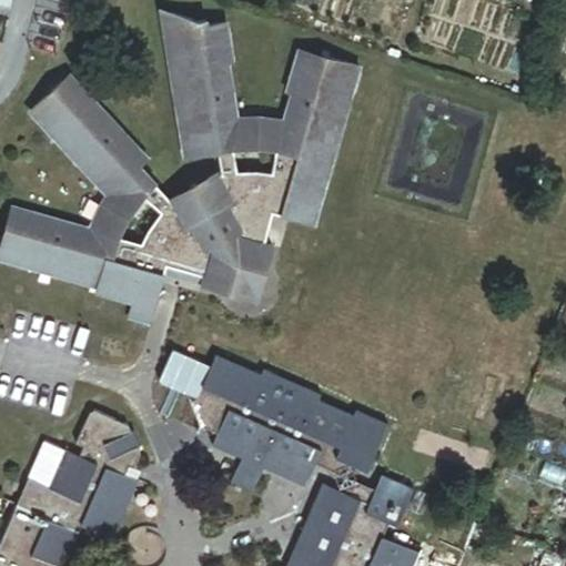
[(171,39),(167,18),(160,16),(165,40),(171,39)]
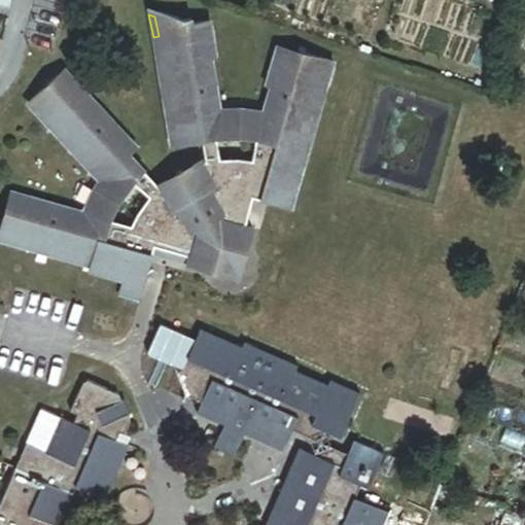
[(209,62),(214,62),(206,26),(189,30),(188,25),(180,26),(154,16),(159,36),(153,37),(177,149),(205,143),(218,142),(240,141),(258,143),(265,116),(241,113),(220,114),(209,62)]
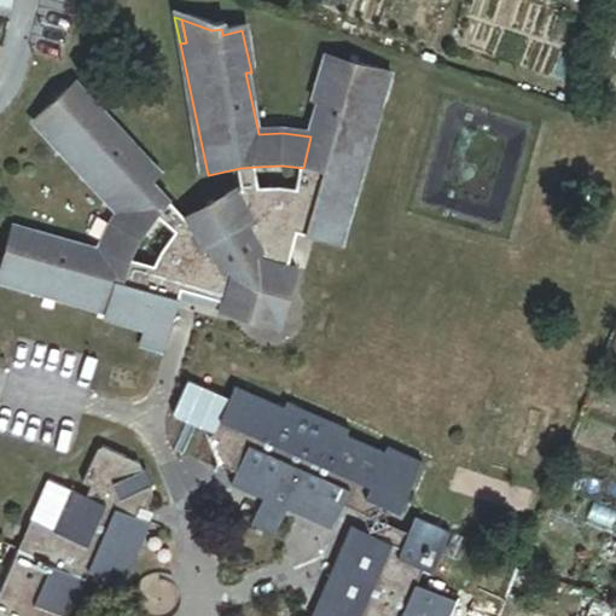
[(350,62),(323,56),(321,64),(348,70),(350,62)]
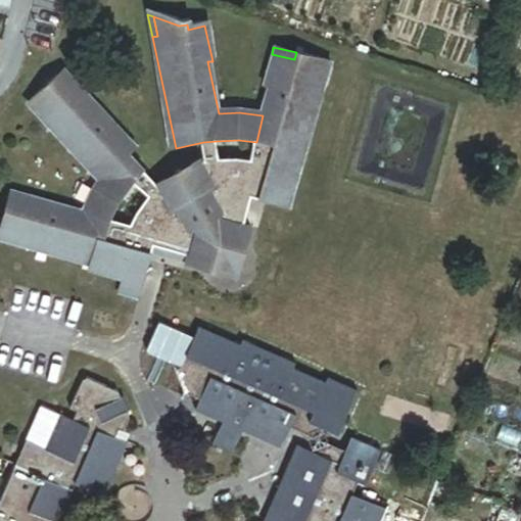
[(162,190),(154,197),(142,216),(137,226),(117,221),(99,265),(98,271),(133,279),(129,293),(148,298),(160,245),(196,253),(194,265),(220,271),(251,250),(257,226),(249,224),(255,199),(291,207),(319,92),(321,92),(329,60),(296,52),(294,59),(272,54),(264,88),(269,89),(263,115),(256,142),(253,160),(237,158),(220,159),(208,162),(182,174),(162,190)]
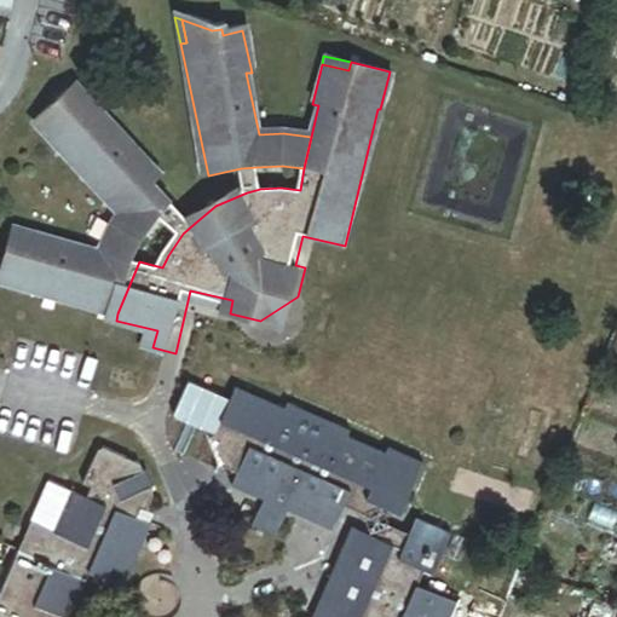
[(107,115),(80,87),(73,94),(99,122),(107,115)]
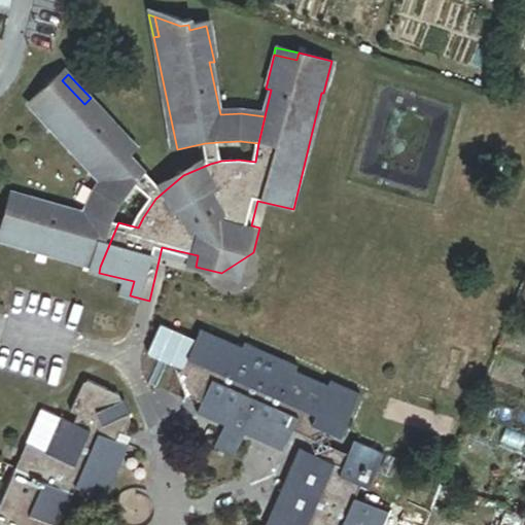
[(149,176),(134,160),(142,152),(91,98),(84,104),(62,80),(34,107),(100,193),(90,216),(118,222),(125,207),(140,186),(149,176)]
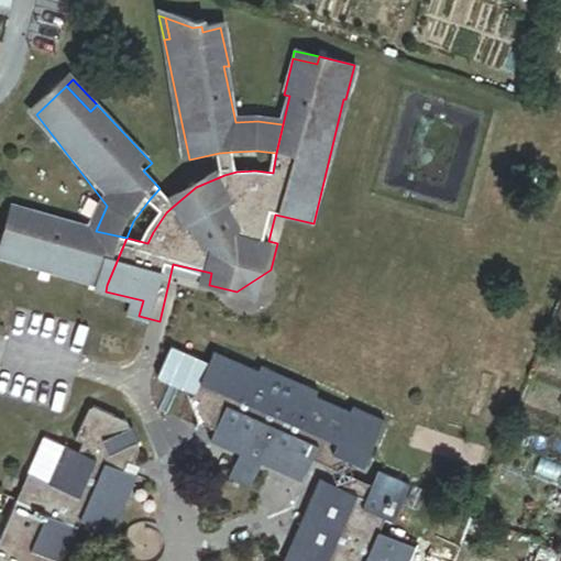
[(237,172),(233,152),(219,153),(224,175),(237,172)]
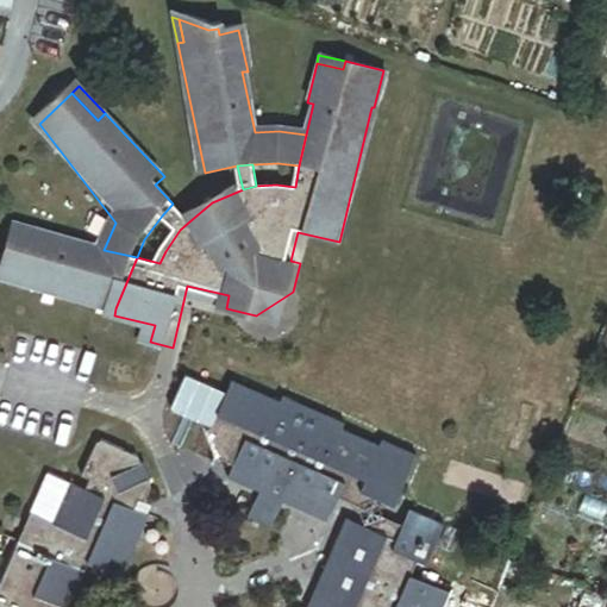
[(189,221),(173,204),(162,216),(180,230),(189,221)]
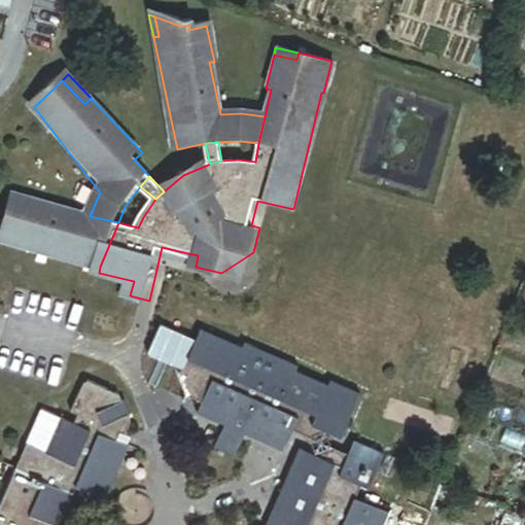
[(41,205),(16,199),(14,207),(39,213),(41,205)]
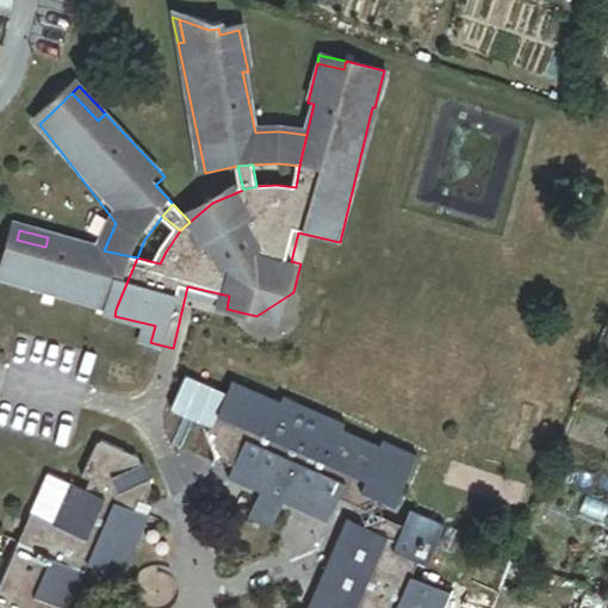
[(7,283),(116,309),(137,258),(104,250),(48,237),(45,247),(17,240),(7,283)]
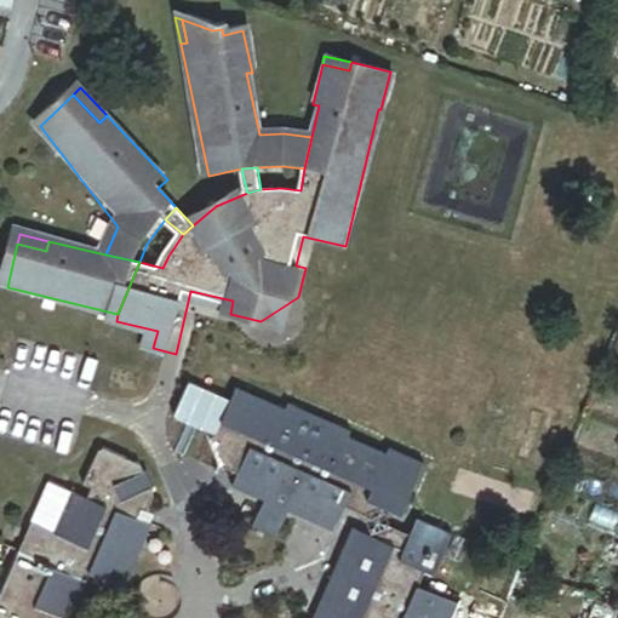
[(298,297),(261,321),(291,328),(298,297)]
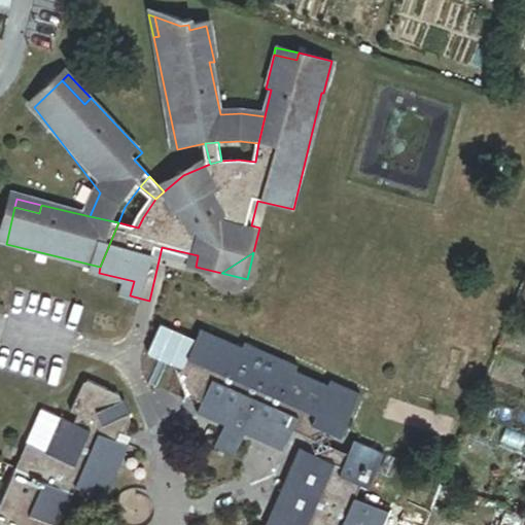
[(242,347),(201,328),(181,371),(175,373),(185,395),(201,403),(197,412),(196,414),(223,426),(244,435),(252,439),(282,452),(291,430),(296,418),(323,430),(341,438),(359,394),(329,381),(327,385),(294,371),(298,365),(244,342),(242,347)]
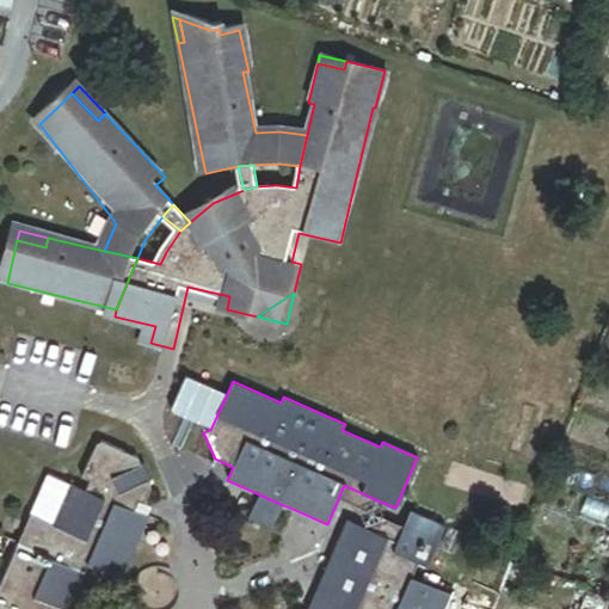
[(69,608),(88,565),(121,579),(148,517),(134,511),(137,502),(145,504),(151,488),(147,481),(147,480),(117,493),(111,479),(141,466),(141,465),(137,456),(100,441),(94,444),(80,478),(88,480),(84,490),(68,484),(47,475),(0,580),(0,608),(69,608)]
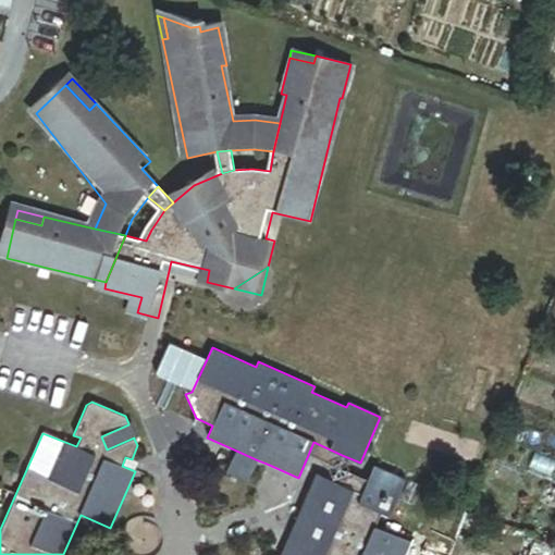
[(208,435),(212,426),(196,418),(192,428),(208,435)]
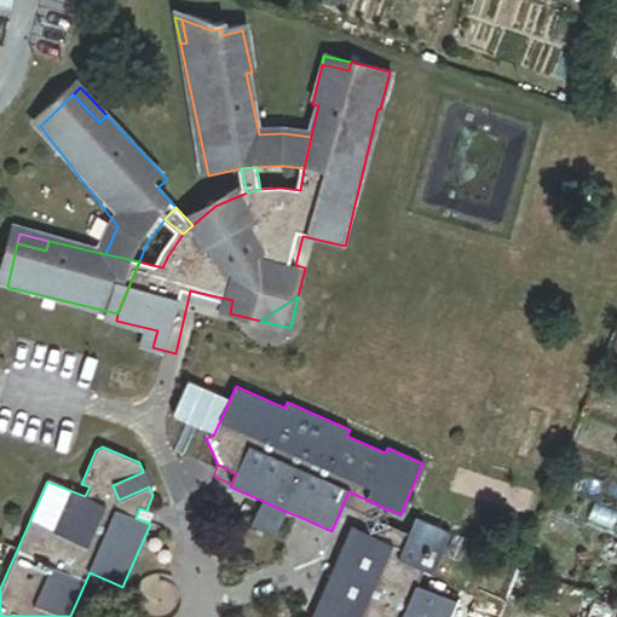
[(143,472),(113,485),(119,500),(149,486),(149,488),(153,486),(145,471),(143,471),(143,472)]
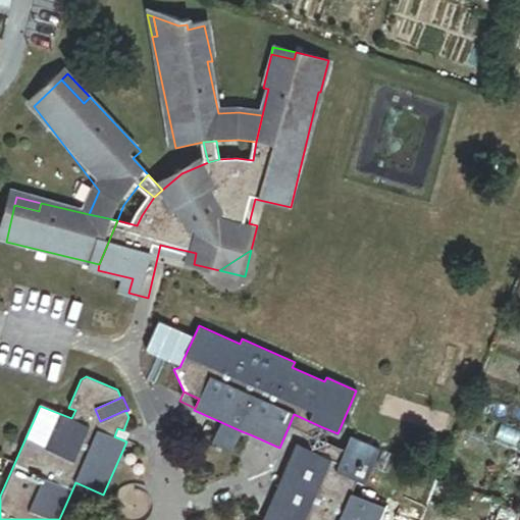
[(294,414),(289,426),(304,433),(320,426),(294,414)]
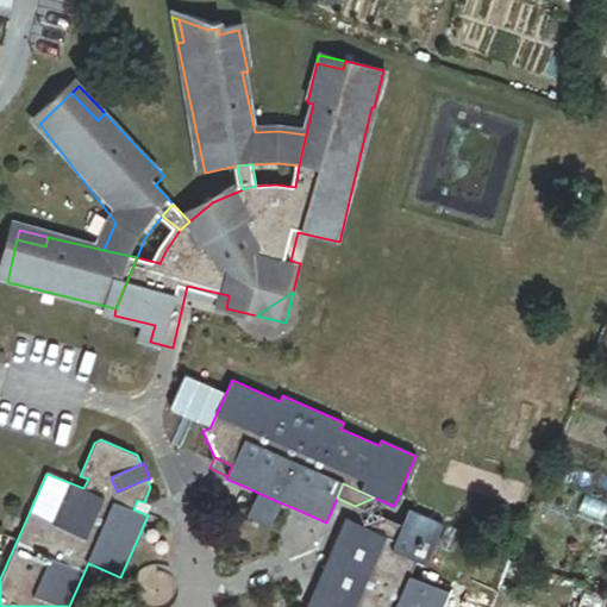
[(282,504),(258,493),(254,504),(277,513),(282,504)]
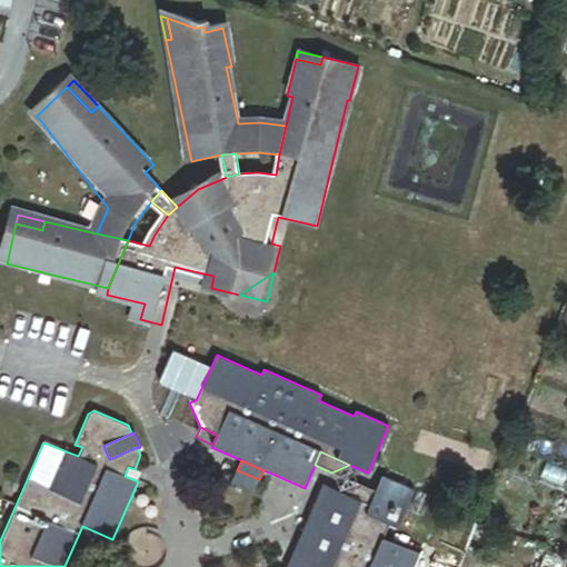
[(331,473),(339,490),(357,484),(349,465),(331,473)]
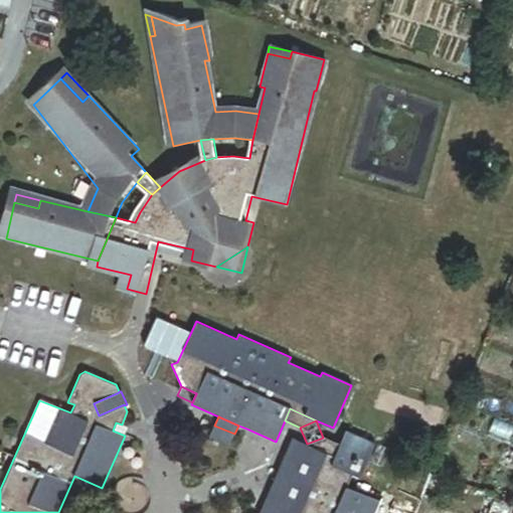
[(372,512),(378,500),(345,486),(351,473),(359,477),(374,444),(344,431),(338,444),(333,456),(307,444),(291,438),(264,500),(257,512),(372,512)]
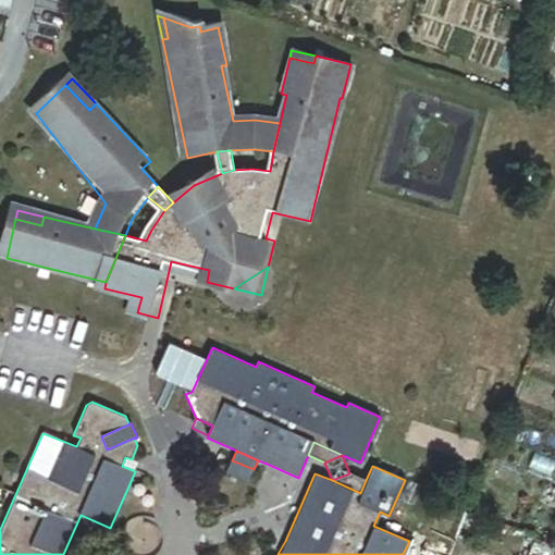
[(349,473),(332,480),(360,493),(366,480),(349,473)]
